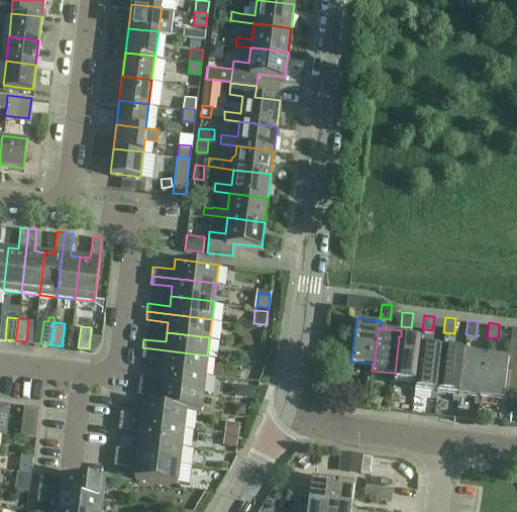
[(422,339),(401,336),(399,336),(395,373),(393,373),(393,379),(414,382),(416,382),(420,344),(422,345),(422,339)]
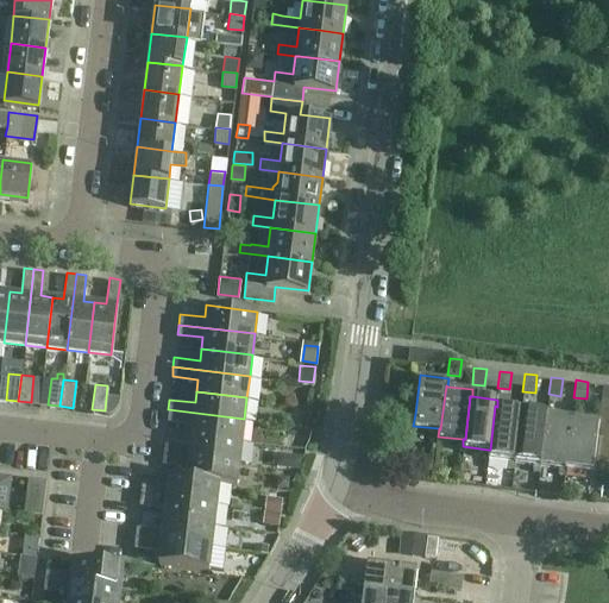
[(600,400),(598,410),(608,412),(608,399),(600,397),(600,400)]
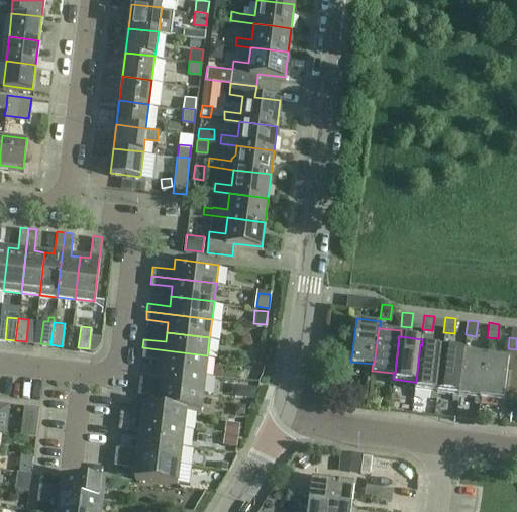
[(442,347),(422,345),(420,344),(416,382),(414,382),(413,388),(436,391),(442,347)]
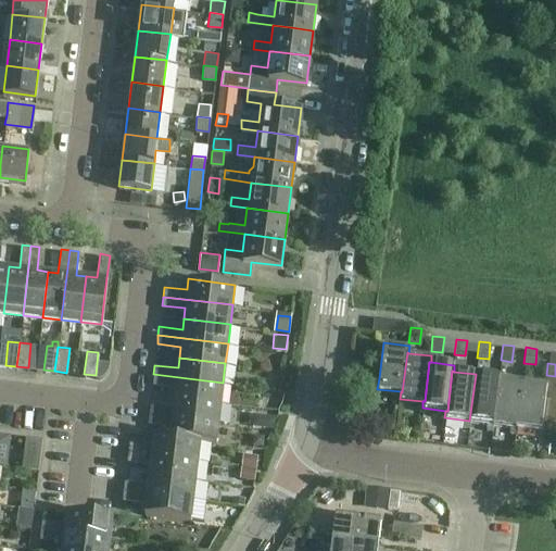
[(220,401),(223,383),(153,374),(152,384),(176,386),(175,396),(220,401)]
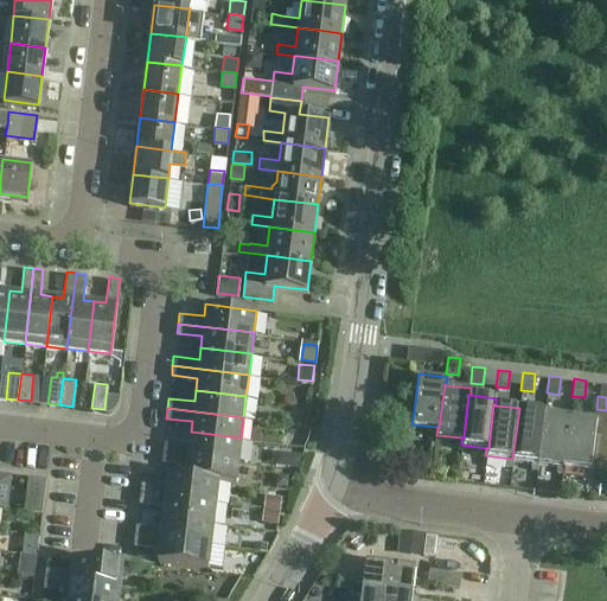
[(538,461),(544,411),(519,408),(512,459),(538,461)]
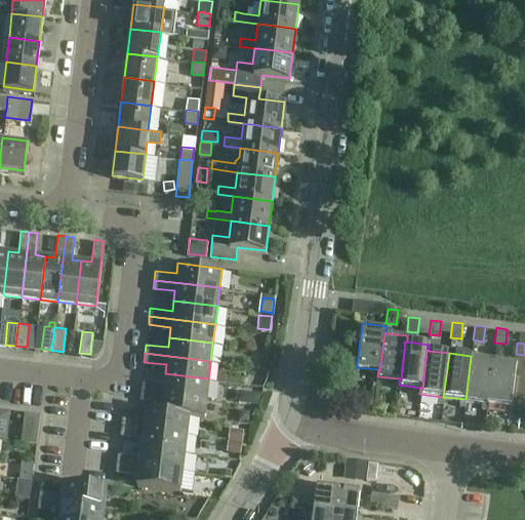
[(515,361),(515,365),(524,366),(524,355),(516,354),(516,357),(515,358),(515,361)]
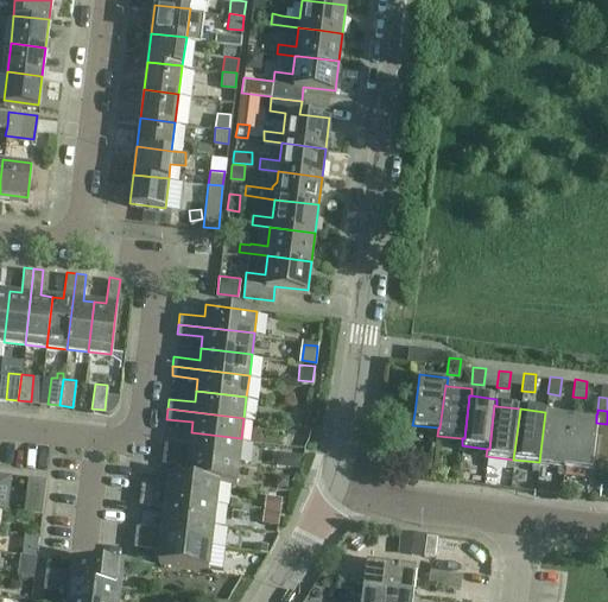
[(564,466),(571,414),(545,412),(539,462),(564,466)]
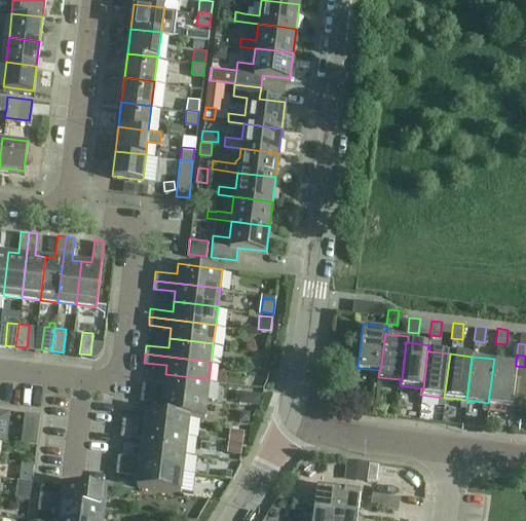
[(515,373),(516,362),(494,359),(488,403),(511,405),(513,389),(513,386),(515,373)]
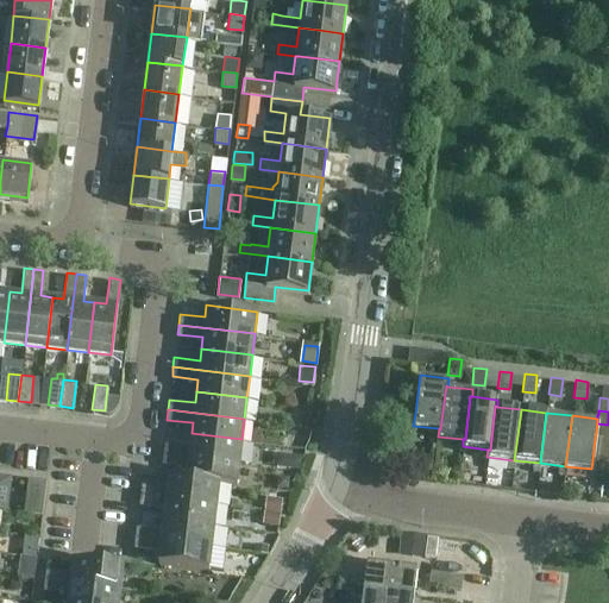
[(596,432),(594,447),(608,450),(608,425),(597,424),(596,432)]
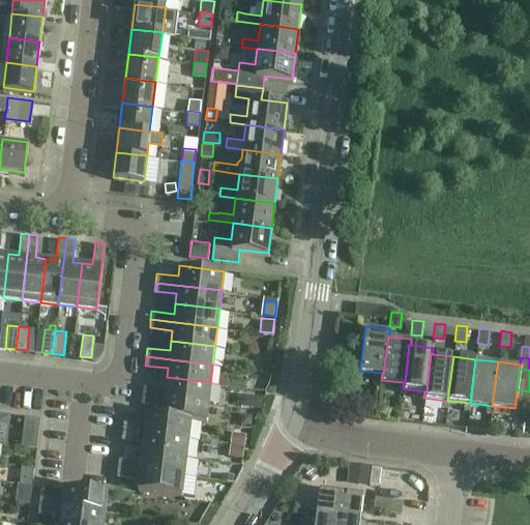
[(208,402),(210,382),(167,377),(166,387),(143,384),(142,394),(208,402)]
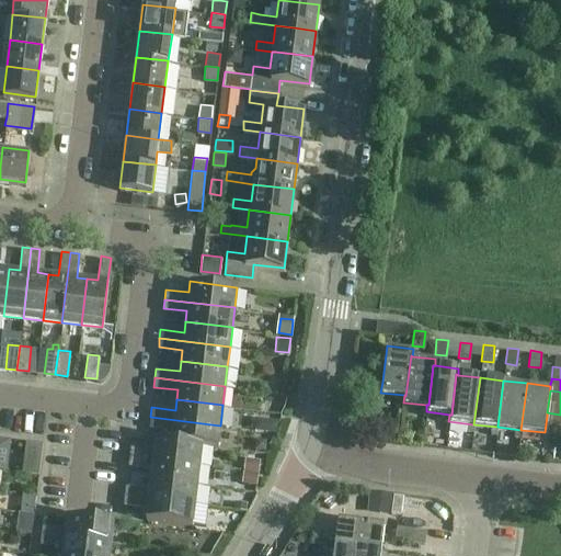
[(547,416),(545,432),(546,433),(547,428),(560,429),(560,415),(547,412),(547,416)]
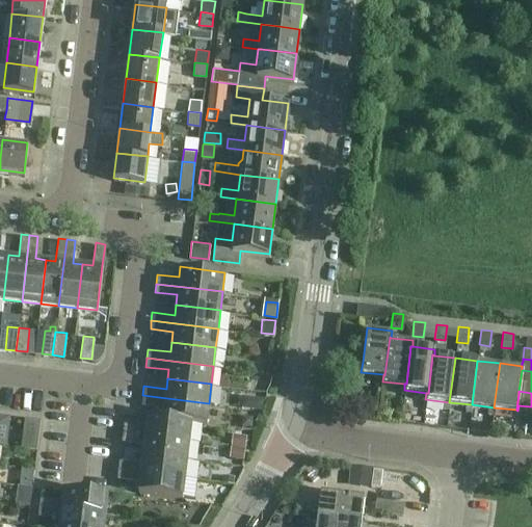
[(255,394),(254,405),(259,406),(262,406),(262,401),(263,396),(263,395),(255,394)]
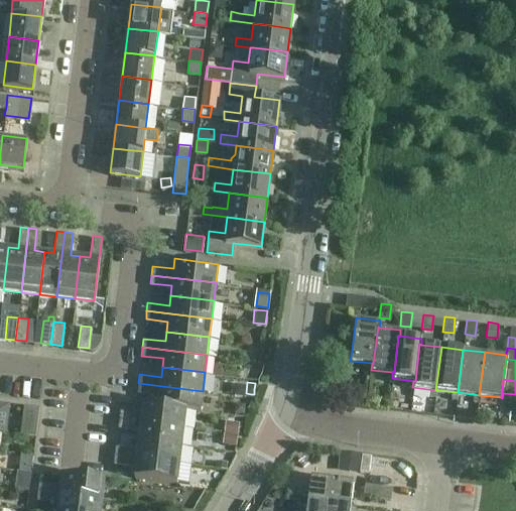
[(201,409),(203,391),(138,383),(137,391),(159,394),(158,404),(185,407),(185,408),(201,409)]
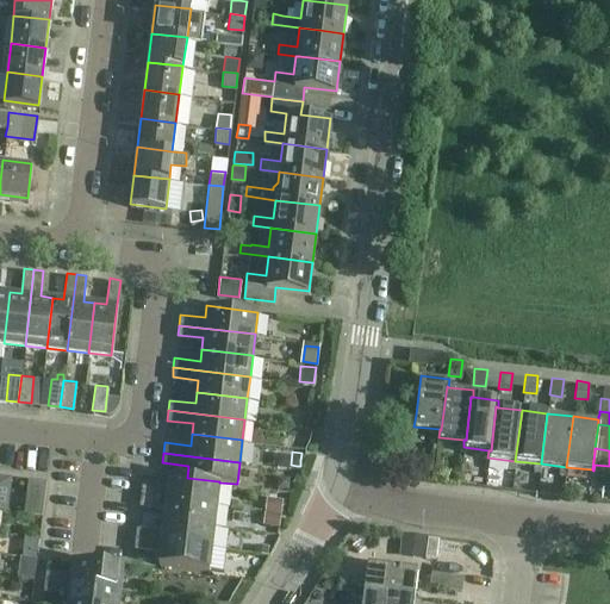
[(278,473),(277,486),(288,487),(290,474),(278,473)]
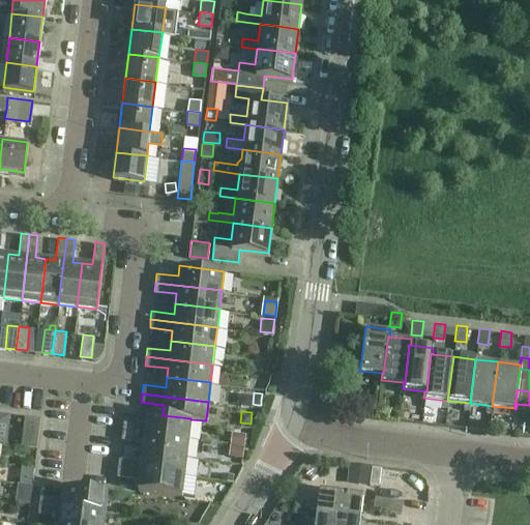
[(190,418),(163,415),(146,413),(145,423),(123,420),(122,429),(188,437),(190,419),(190,418)]
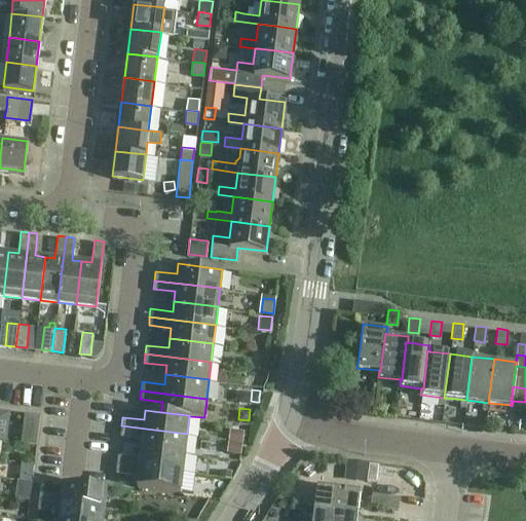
[(36,442),(39,412),(25,411),(21,440),(36,442)]
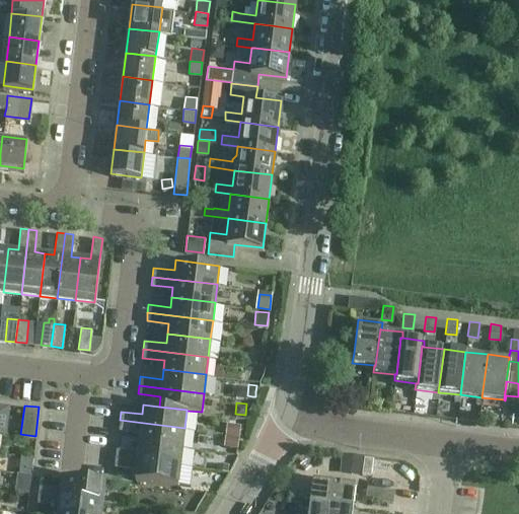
[(182,446),(184,428),(120,420),(119,429),(140,431),(139,441),(182,446)]
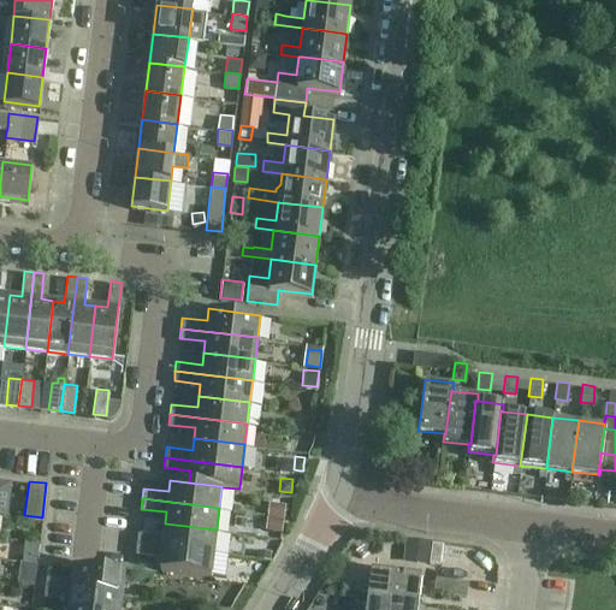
[(267,498),(266,513),(283,515),(285,501),(267,498)]
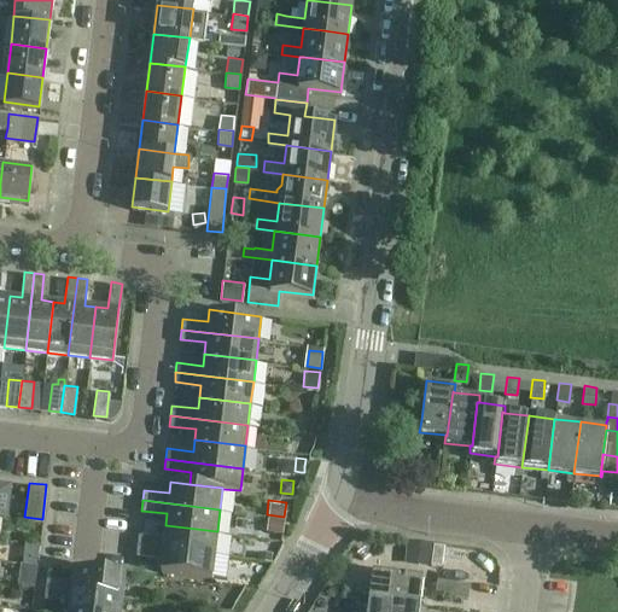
[(267,514),(266,528),(283,530),(284,517),(267,514)]
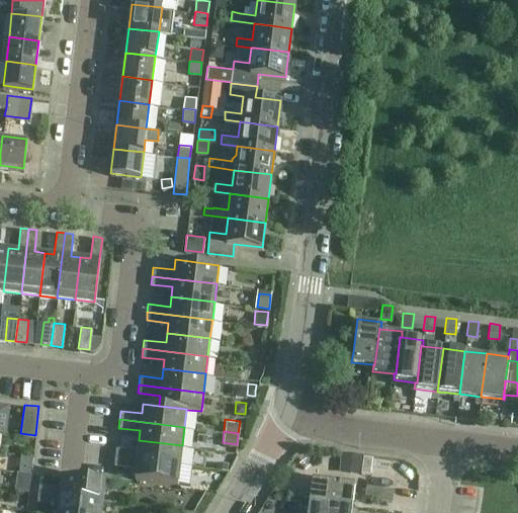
[(179,463),(182,445),(139,440),(138,449),(115,447),(114,455),(179,463)]
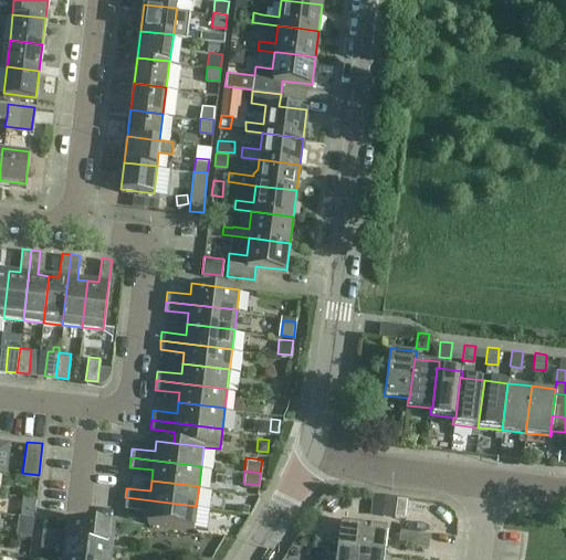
[(373,490),(370,507),(395,510),(397,495),(373,490)]
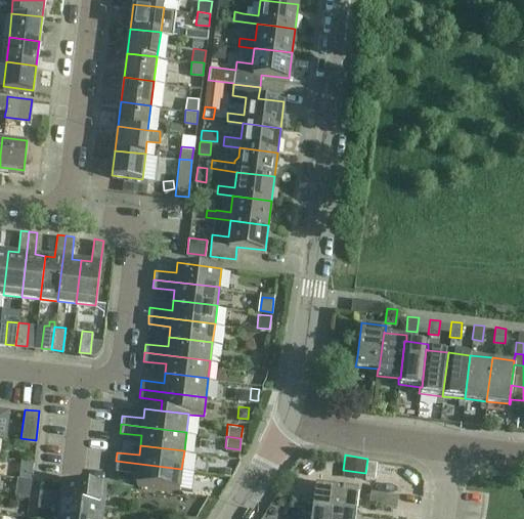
[(365,473),(365,475),(375,476),(377,460),(367,459),(365,473)]
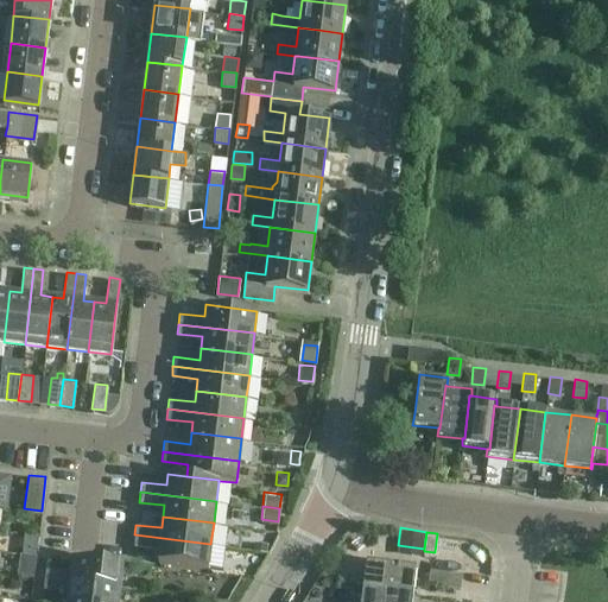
[(208,566),(210,544),(134,534),(133,545),(159,547),(158,559),(208,566)]
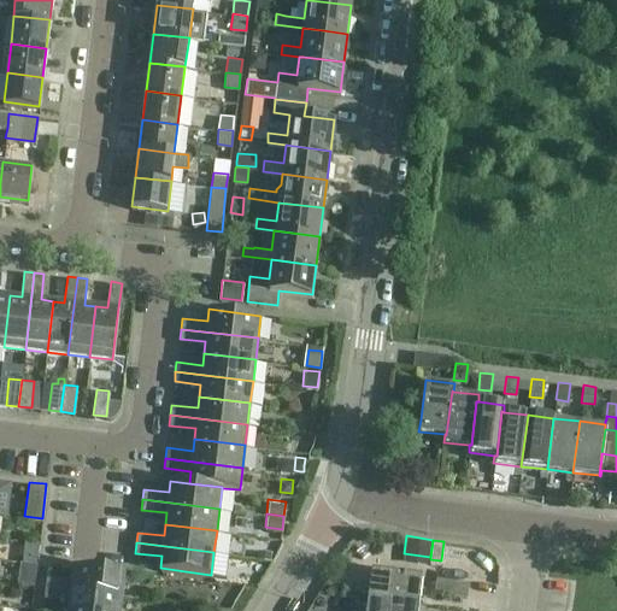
[(258,548),(257,557),(271,558),(271,550),(258,548)]
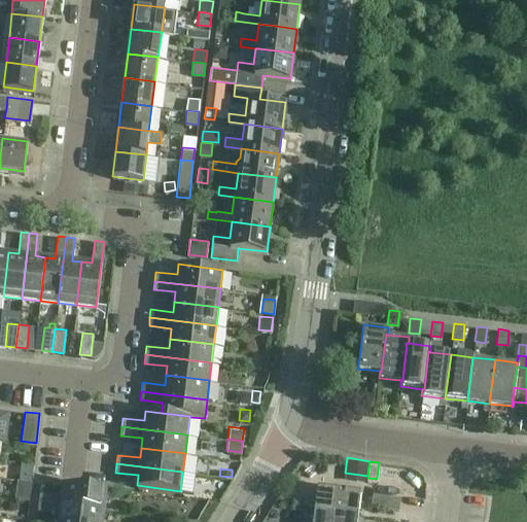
[(16,479),(14,497),(28,498),(30,481),(31,480),(20,479),(16,479)]
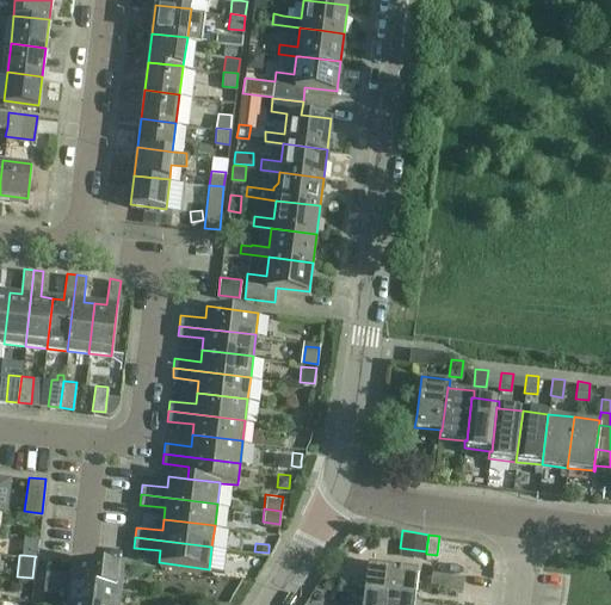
[(44,580),(121,588),(123,567),(73,560),(71,573),(45,569),(44,580)]
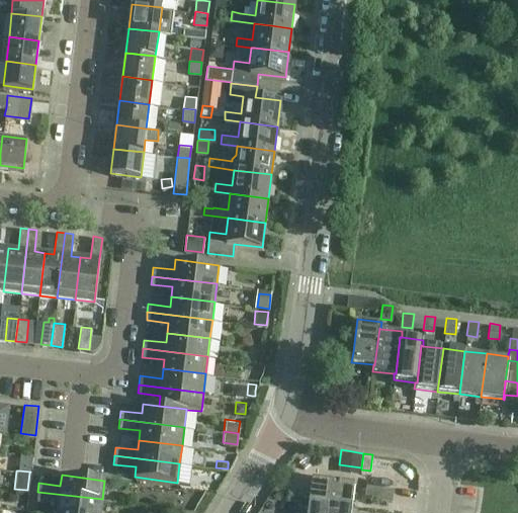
[(304,500),(352,506),(354,483),(312,478),(310,496),(304,495),(304,500)]
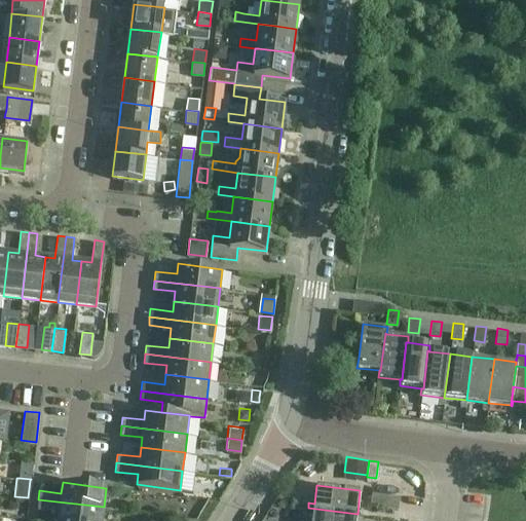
[(399,507),(401,494),(372,491),(371,504),(399,507)]
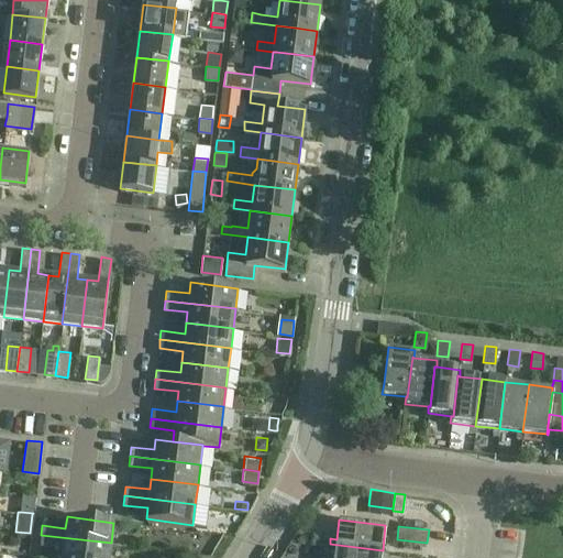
[(72,557),(109,557),(111,543),(41,535),(40,544),(63,546),(62,557),(72,557)]
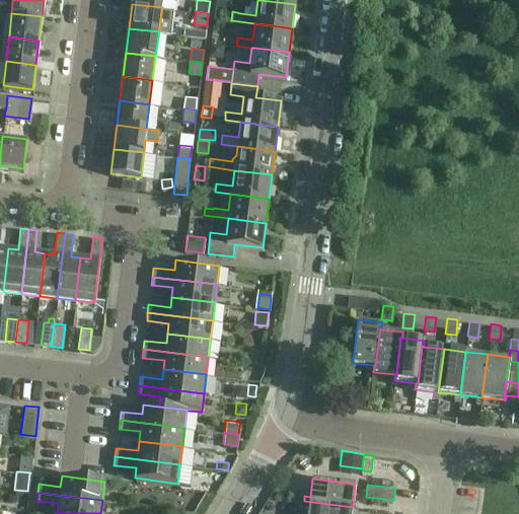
[(351,513),(353,507),(304,501),(303,506),(308,507),(307,513),(351,513)]
